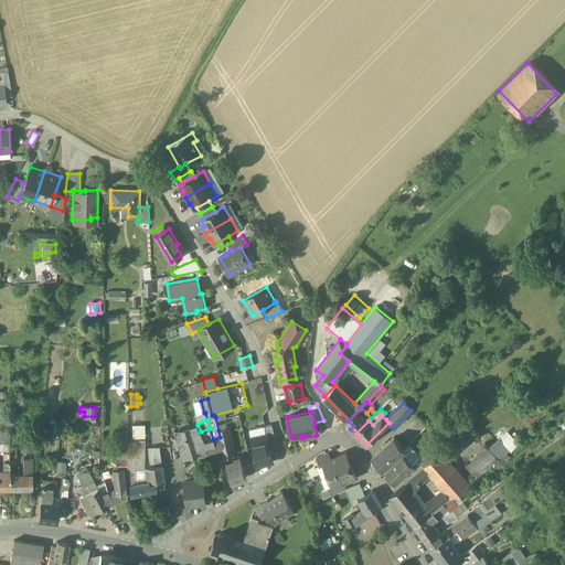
[(462,420),(434,447),(438,451),(441,449),(467,425),(462,420)]
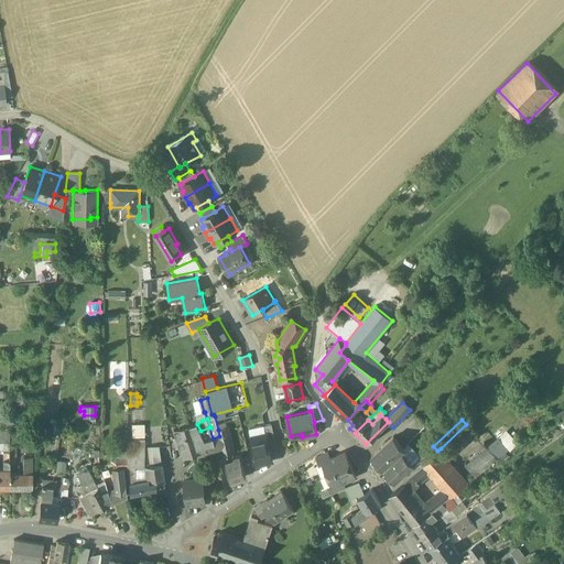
[(145,423),(132,423),(132,437),(145,437),(145,423)]
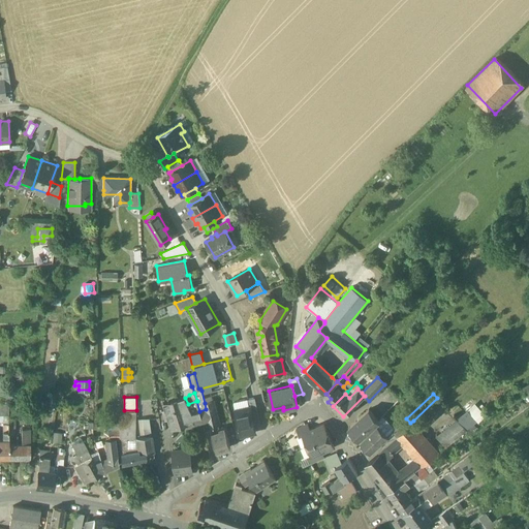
[(184,398),(164,405),(165,410),(170,428),(178,426),(178,427),(189,424),(190,427),(203,423),(199,411),(192,412),(188,404),(185,398),(184,398)]
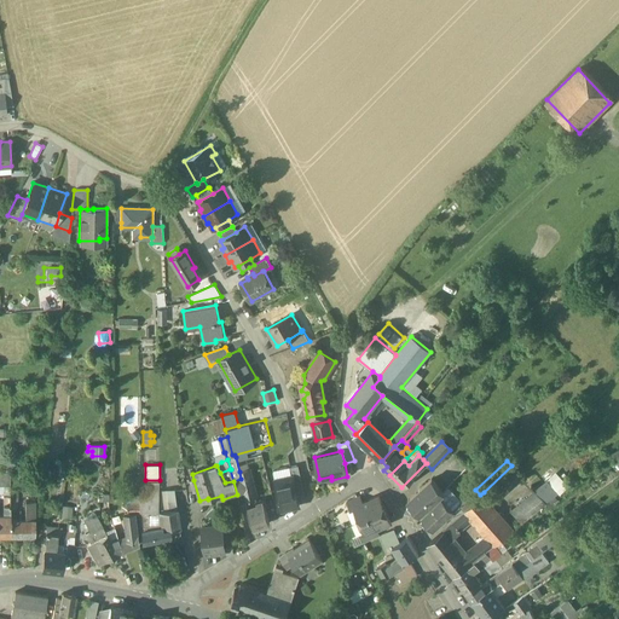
[(299,466),(290,467),(291,476),(293,476),(296,490),(304,489),(299,466)]
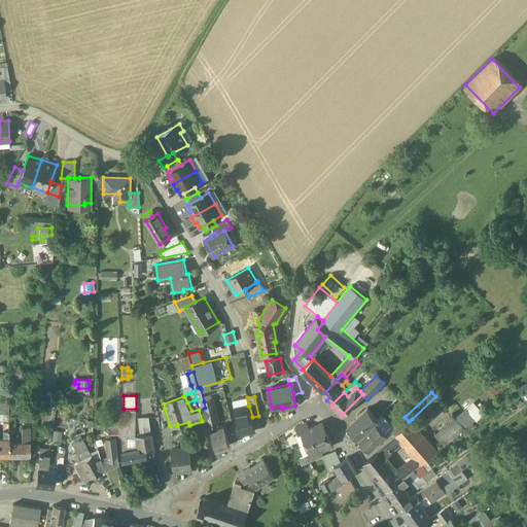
[(196,399),(187,402),(191,411),(199,410),(196,399)]
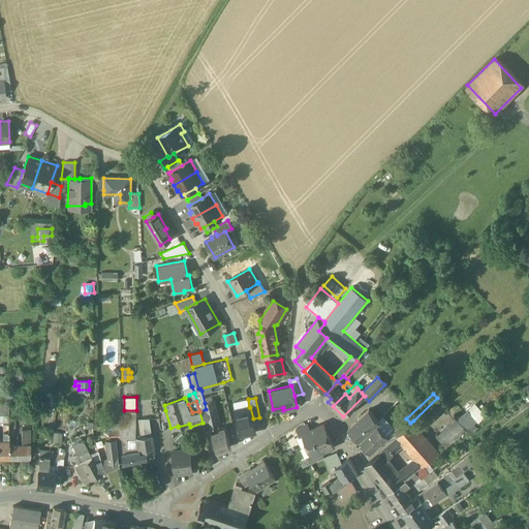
[(212,401),(205,403),(206,409),(209,422),(211,427),(218,425),(212,401)]
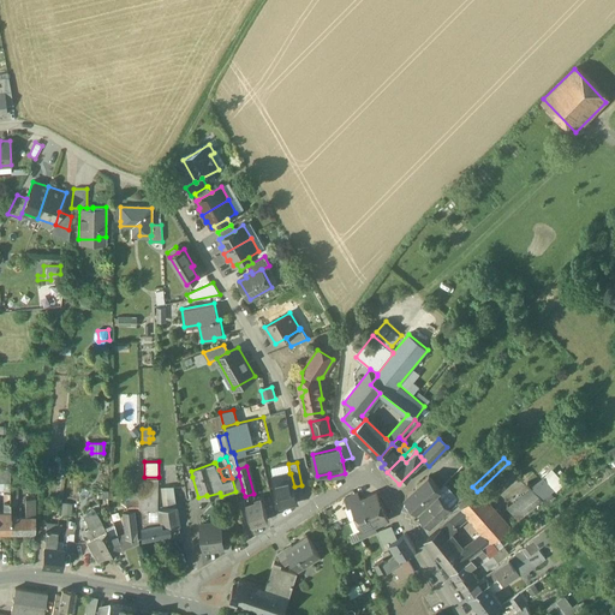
[(548,499),(566,481),(554,467),(535,485),(548,499)]
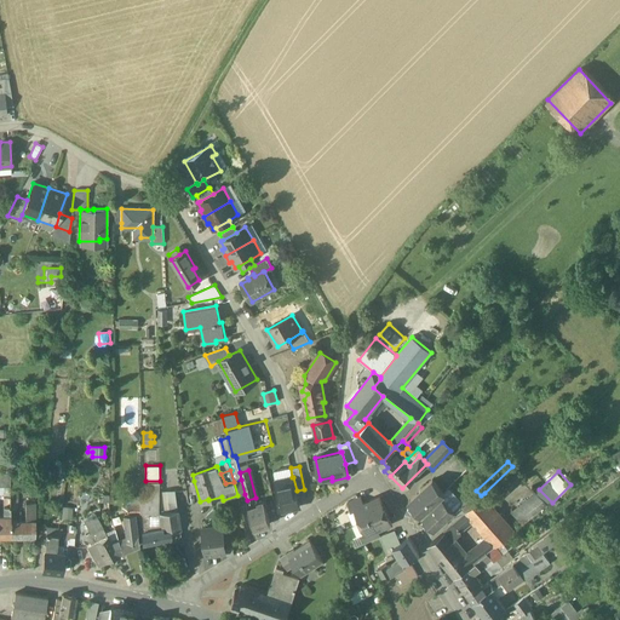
[(292,477),(276,481),(282,510),(300,506),(297,491),(293,477),(292,477)]
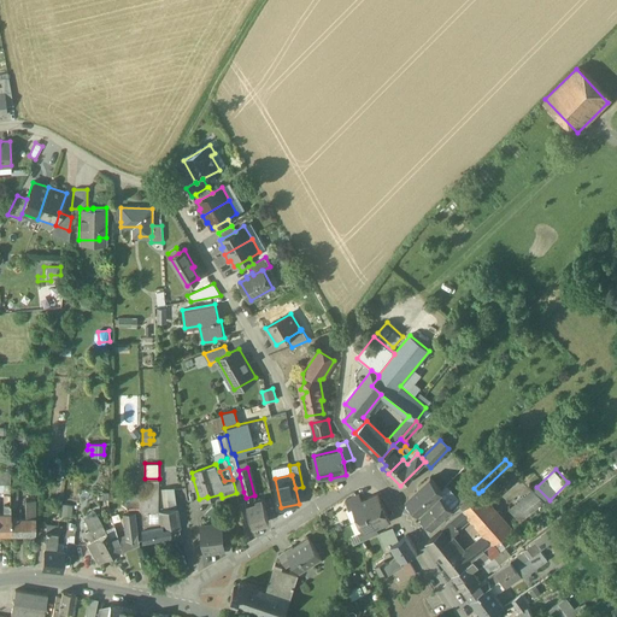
[(240,477),(233,480),(236,493),(244,492),(240,477)]
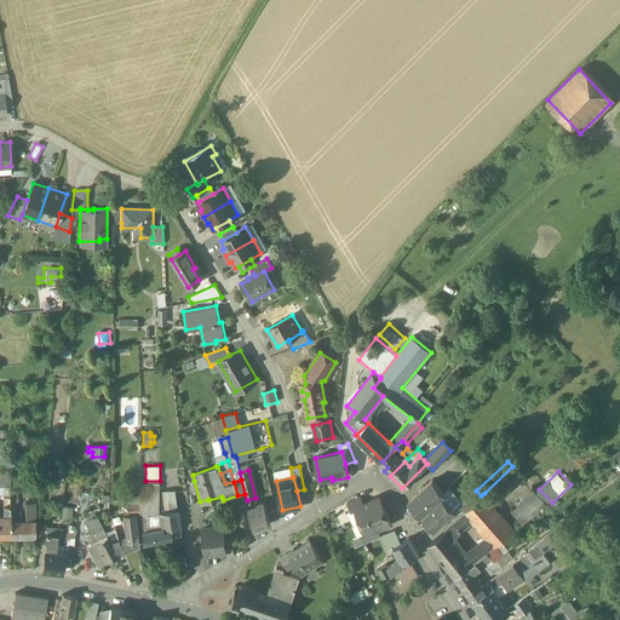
[(432,480),(408,501),(422,516),(441,497),(441,498),(446,494),(432,480)]
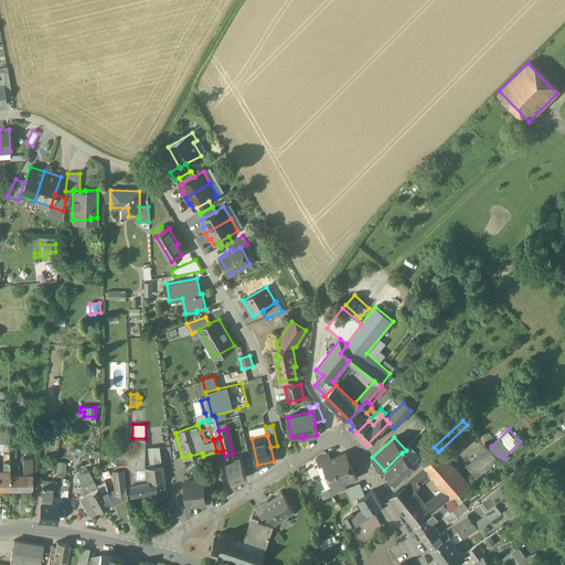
[(144,443),(134,444),(134,456),(142,455),(144,443)]
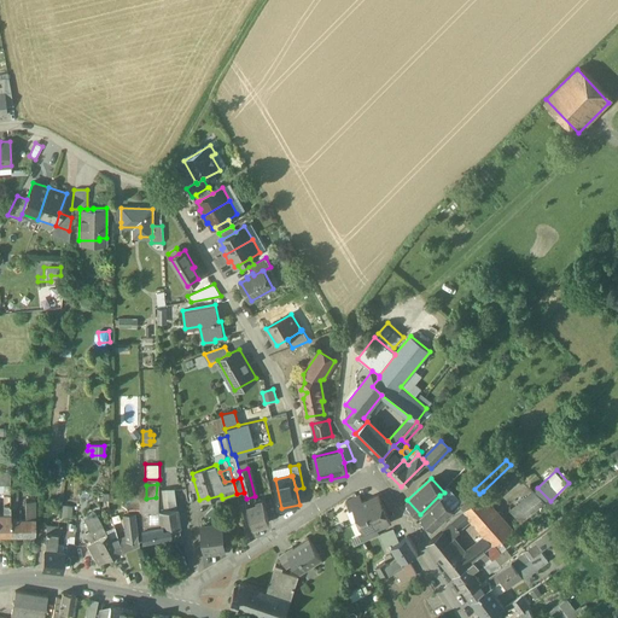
[(536,488),(512,508),(524,522),(548,501),(536,488)]
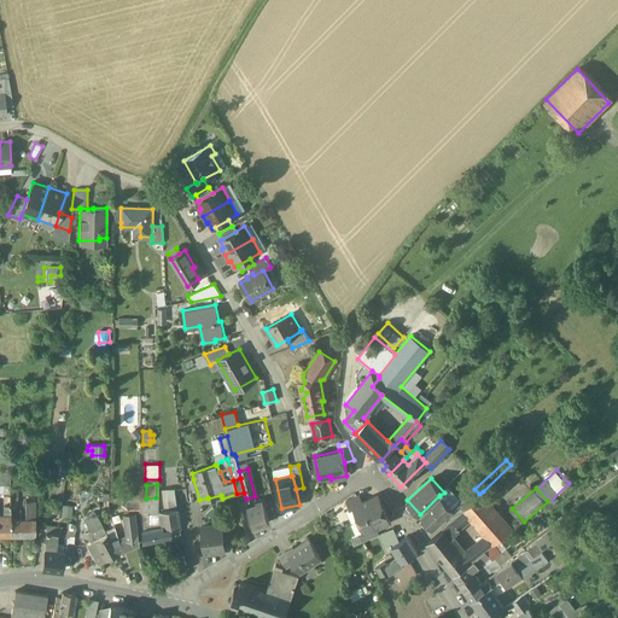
[(479,494),(474,489),(459,503),(464,508),(479,494)]
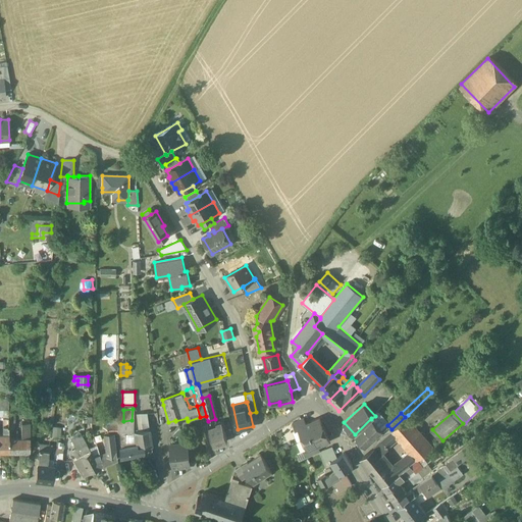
[(147,415),(136,416),(135,431),(149,430),(147,415)]
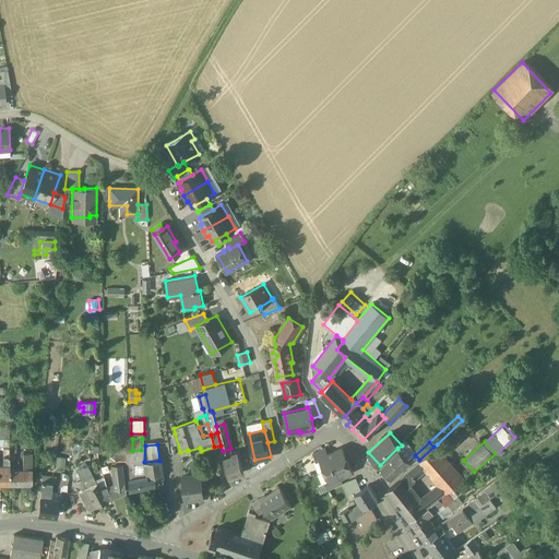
[(465,477),(437,444),(433,447),(419,460),(420,461),(426,466),(430,462),(440,473),(435,477),(440,484),(445,490),(447,491),(448,490),(465,477)]
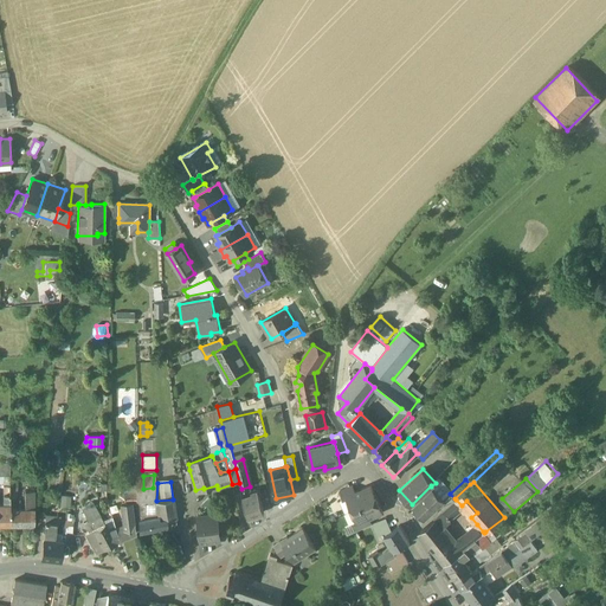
[(355,492),(346,497),(346,498),(352,510),(378,498),(372,485),(355,492)]
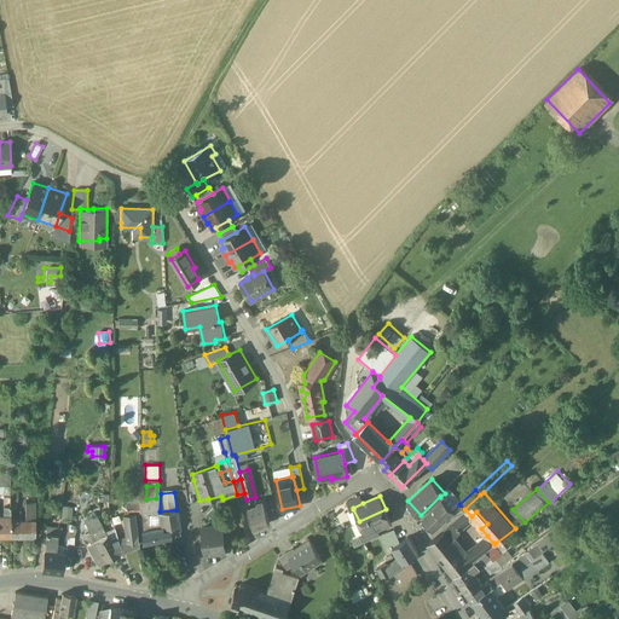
[(440,496),(421,515),(434,531),(450,516),(455,512),(453,510),(440,497),(440,496)]
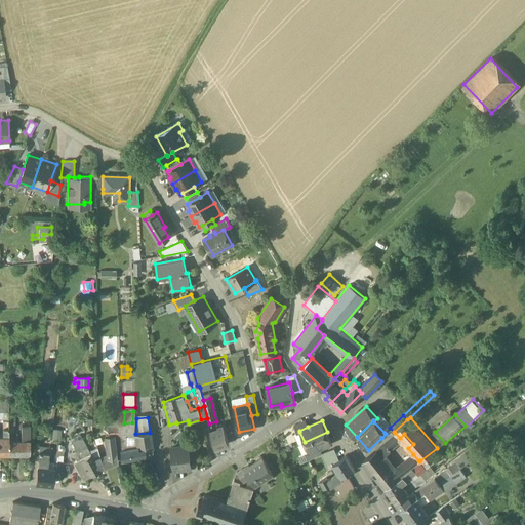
[(306,421),(294,427),(297,433),(299,432),(299,431),(308,427),(306,421)]
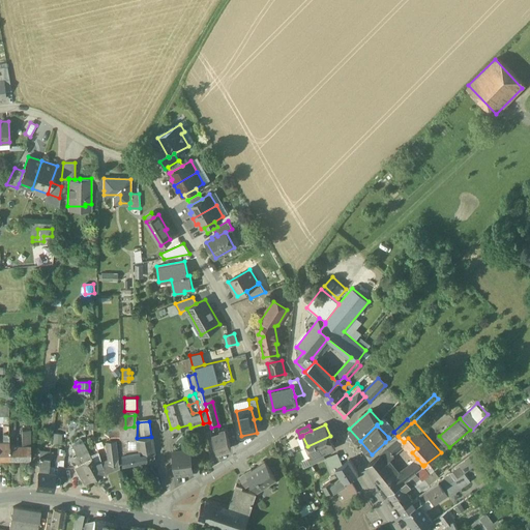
[(125,428),(119,428),(119,431),(119,438),(126,438),(134,438),(134,427),(125,428)]
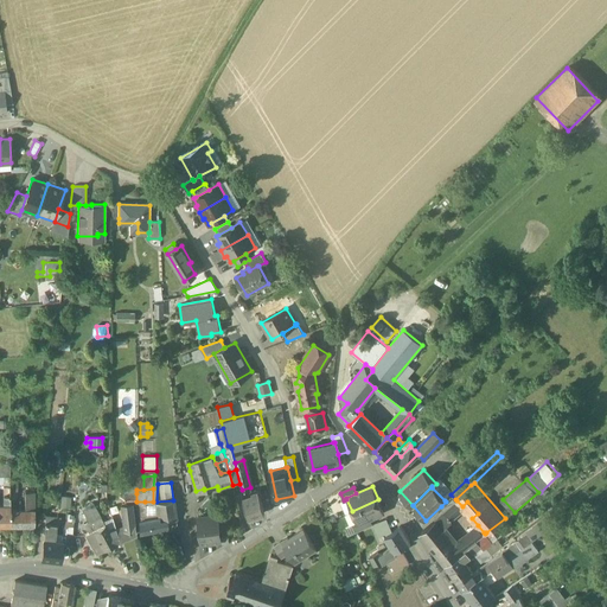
[(34,491),(25,492),(25,510),(34,509),(34,491)]
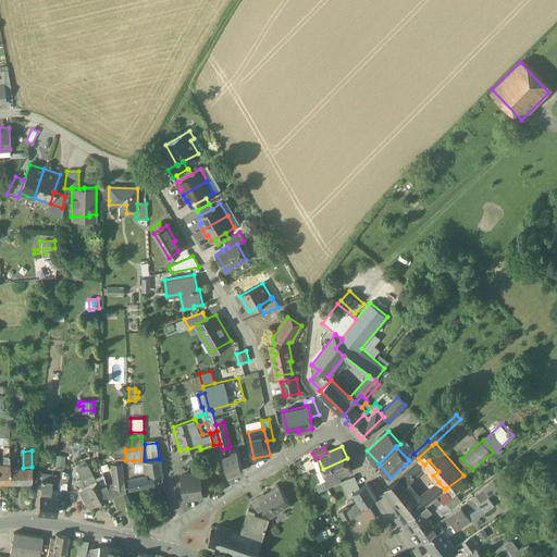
[(232,454),(223,456),(229,474),(243,471),(237,453),(232,454)]
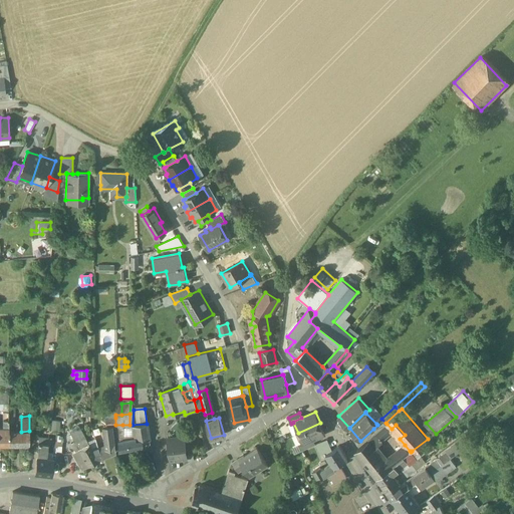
[(52,429),(60,429),(61,420),(53,419),(52,429)]
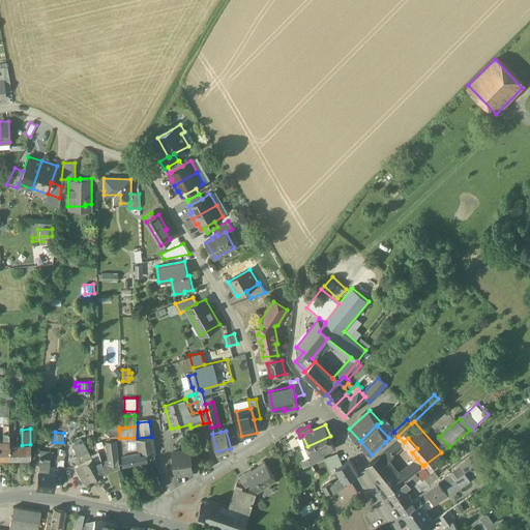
[(393,432),(388,437),(389,438),(385,442),(388,445),(398,436),(393,432)]
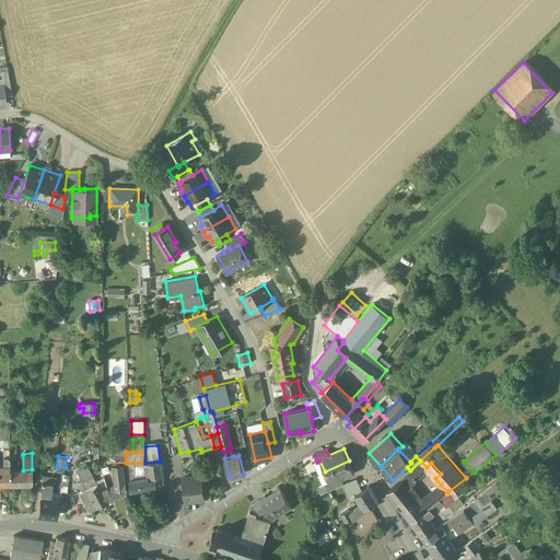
[(349,461),(325,471),(329,482),(330,483),(341,478),(354,473),(349,461)]
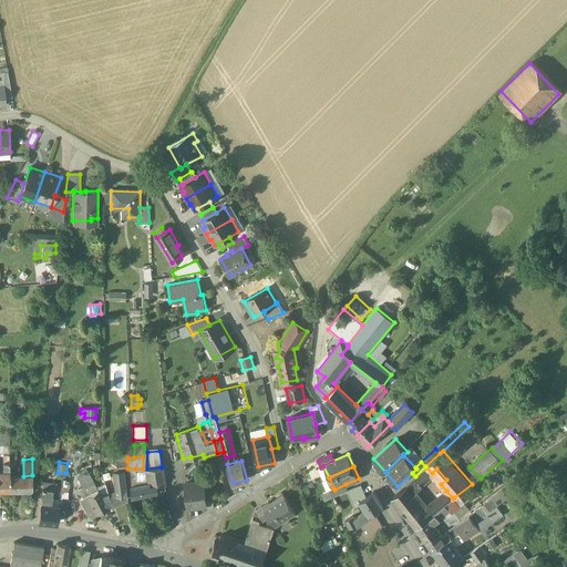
[(162,467),(146,468),(147,483),(148,485),(155,485),(164,485),(162,467)]
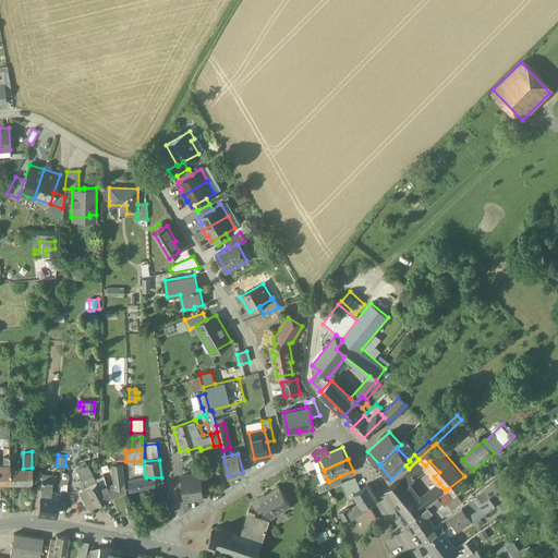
[(420,460),(409,471),(413,476),(425,465),(420,460)]
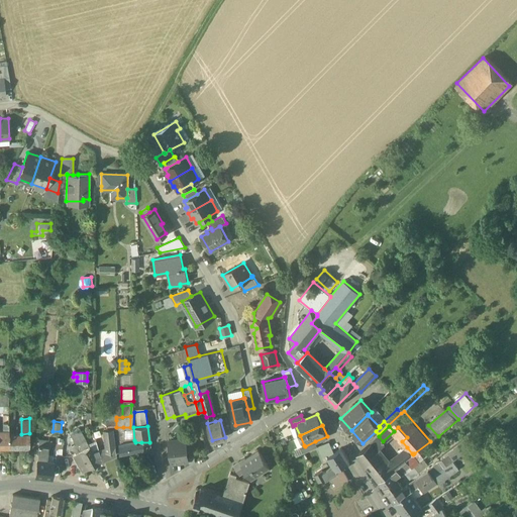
[(134,440),(133,427),(130,427),(123,427),(123,440),(118,441),(118,443),(134,440)]
